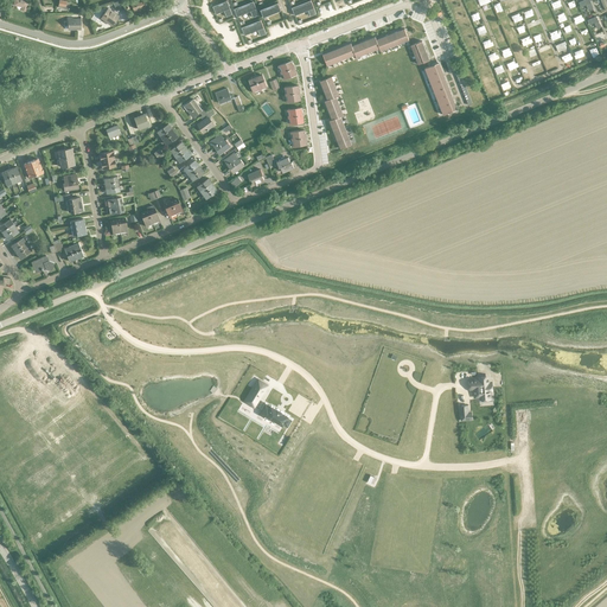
[(134,12),(147,6),(144,0),(138,2),(138,1),(131,4),(134,12)]
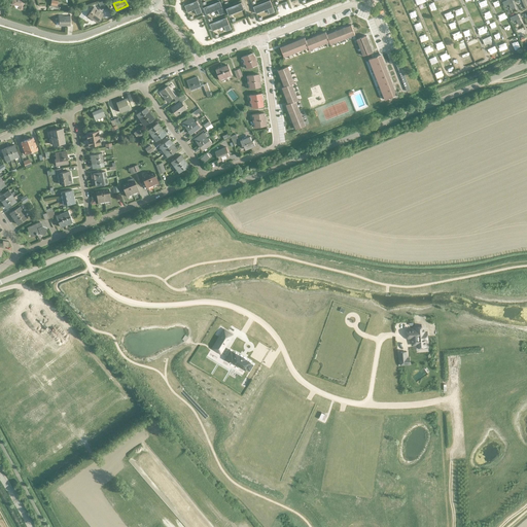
[(270,0),(253,7),(255,13),(256,13),(255,12),(267,8),(270,14),(275,12),(270,0)]
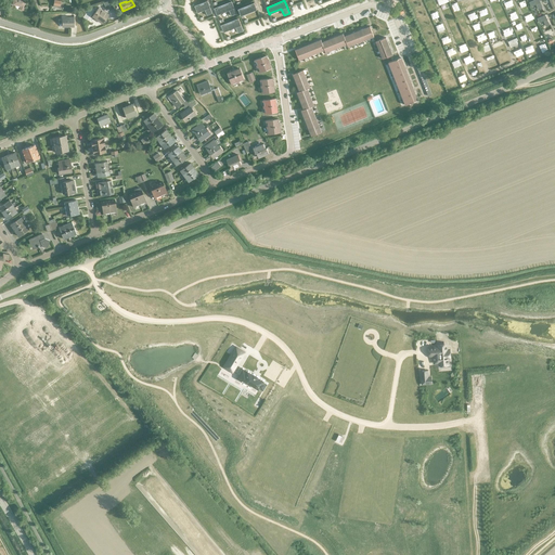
[(538,0),(536,0),(529,3),(531,8),(536,5),(538,10),(542,8),(538,0)]
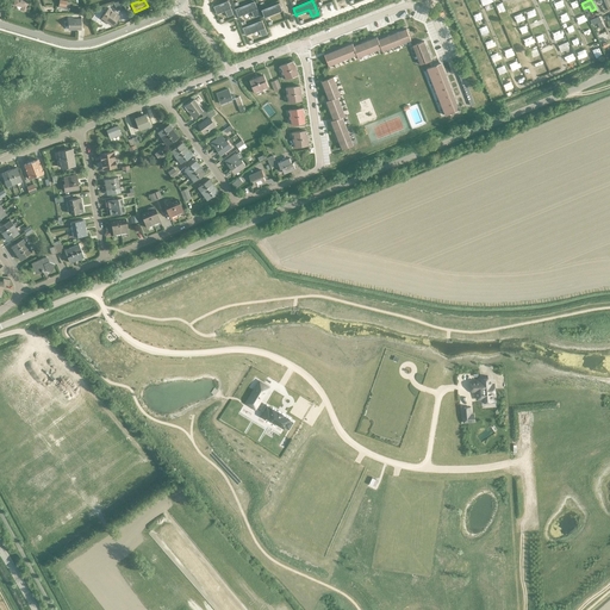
[(228,1),(213,7),(217,14),(217,13),(224,10),(225,11),(228,17),(234,14),(228,1)]
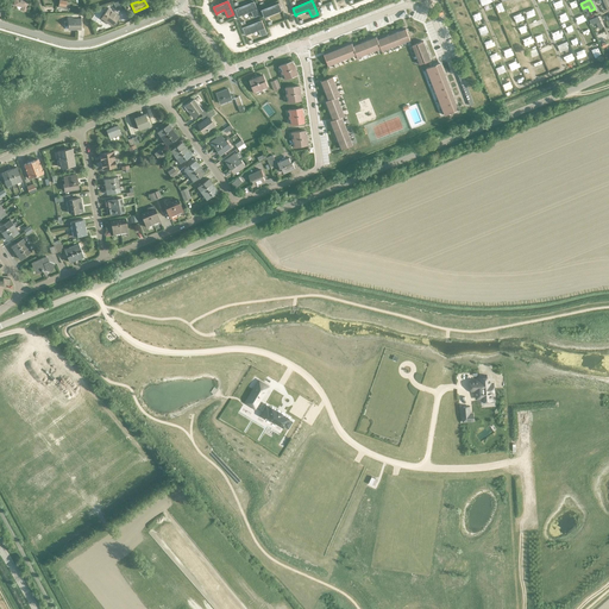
[(255,1),(234,8),(238,17),(238,16),(251,10),(253,18),(259,16),(255,1)]
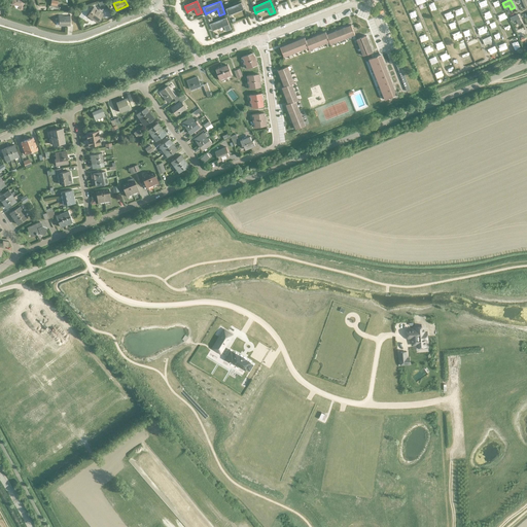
[(241,2),(225,8),(229,15),(229,14),(229,13),(243,8),(244,9),(241,2)]
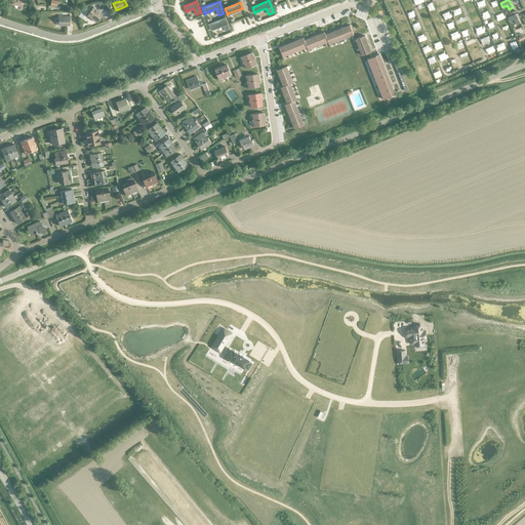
[(103,14),(96,9),(93,7),(87,15),(93,21),(95,17),(96,17),(98,18),(103,14)]
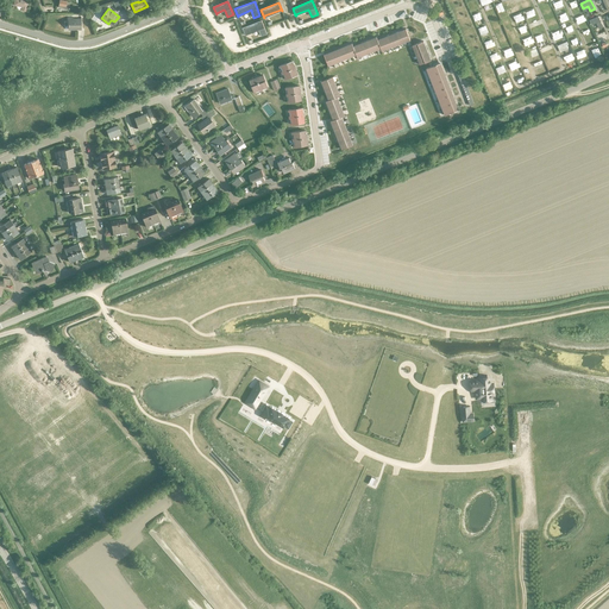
[(563,14),(556,18),(558,25),(565,22),(563,14)]
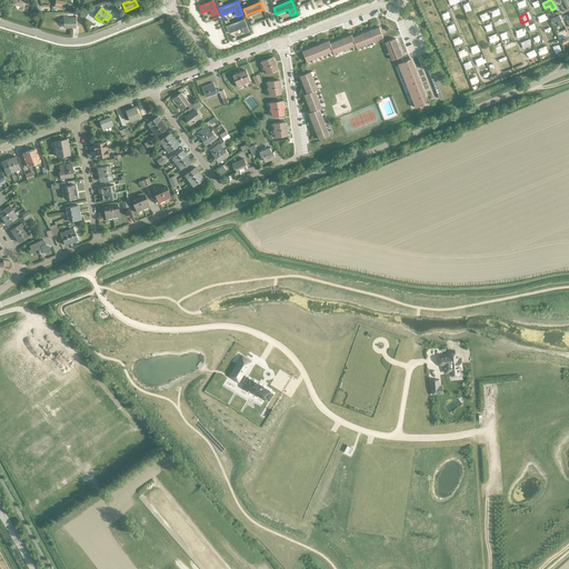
[(63,27),(76,27),(76,19),(68,19),(68,16),(63,17),(63,27)]
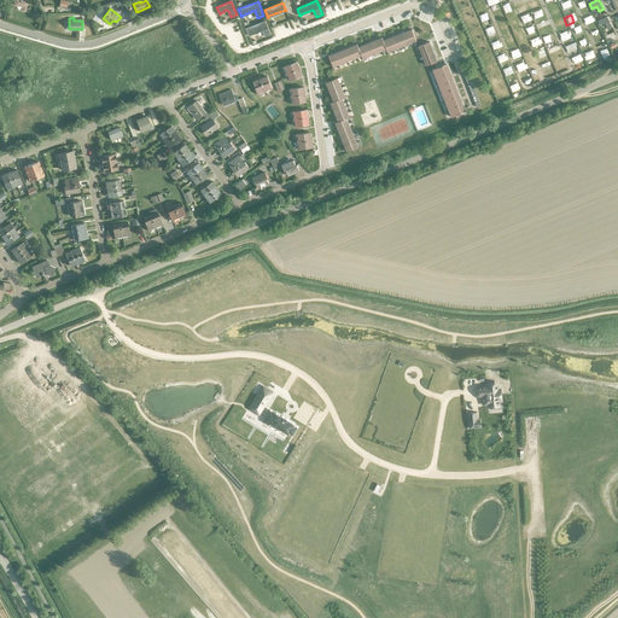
[(607,18),(599,22),(600,27),(605,24),(607,30),(612,29),(607,18)]
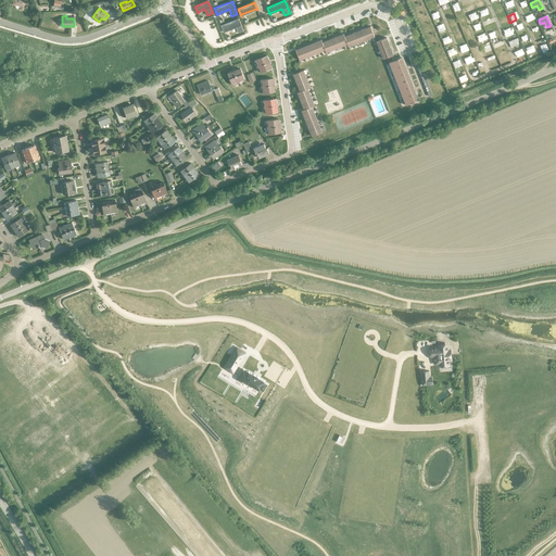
[(239,19),(222,25),(224,33),(224,32),(236,26),(238,33),(243,30),(239,19)]
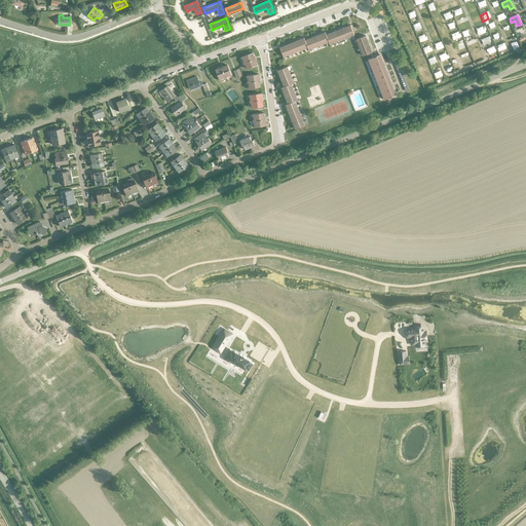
[(347,26),(345,26),(350,37),(354,35),(350,25),(347,26)]
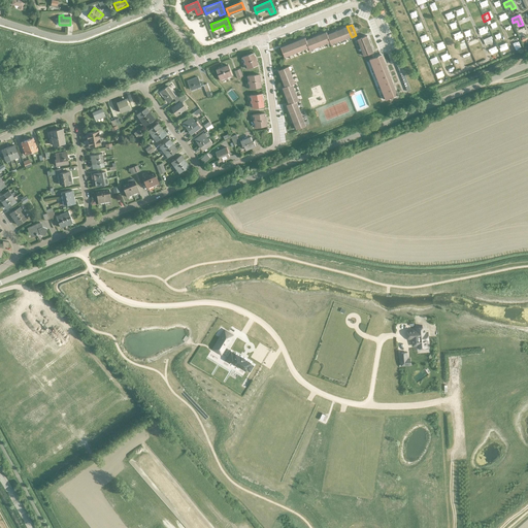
[(340,29),(339,29),(343,40),(348,38),(343,28),(340,29)]
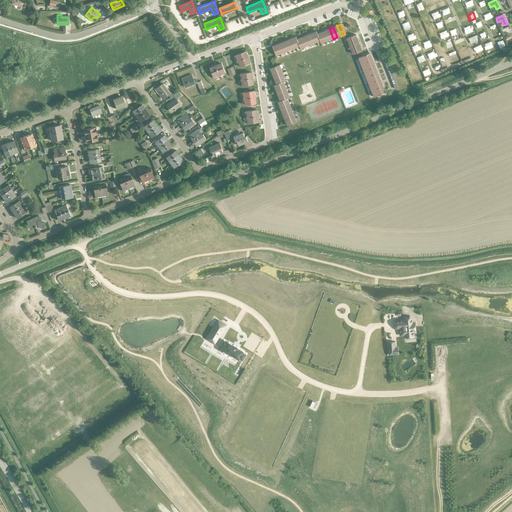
[(322,31),(321,31),(325,42),(329,40),(325,30),(322,31)]
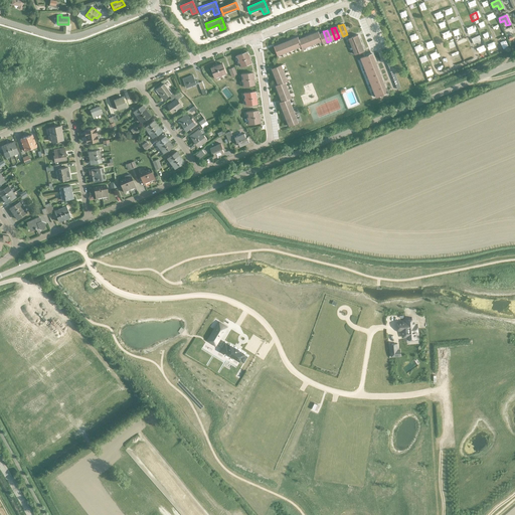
[(447,32),(439,34),(441,40),(449,38),(447,32)]
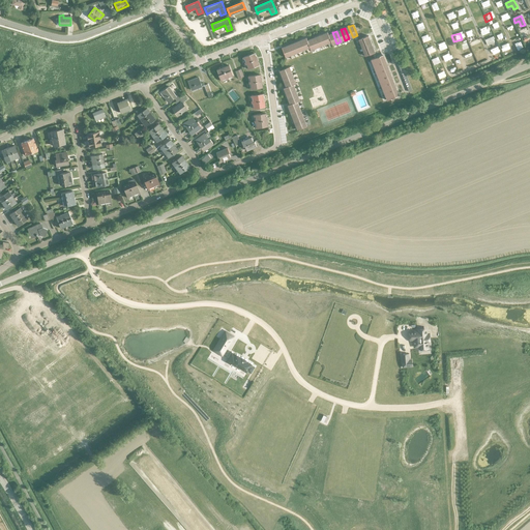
[(316,36),(315,36),(319,48),(323,46),(319,35),(317,36),(316,36)]
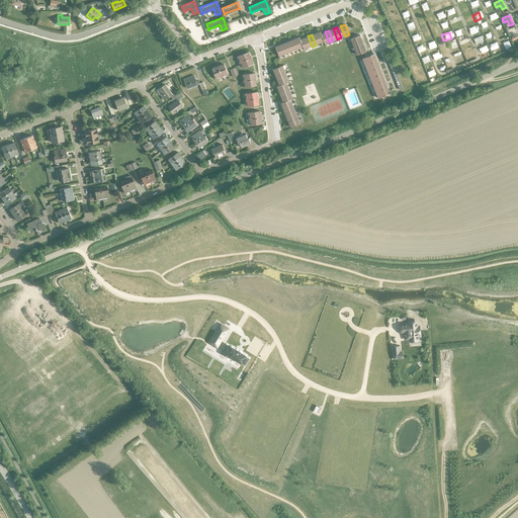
[(416,34),(409,37),(411,44),(418,41),(416,34)]
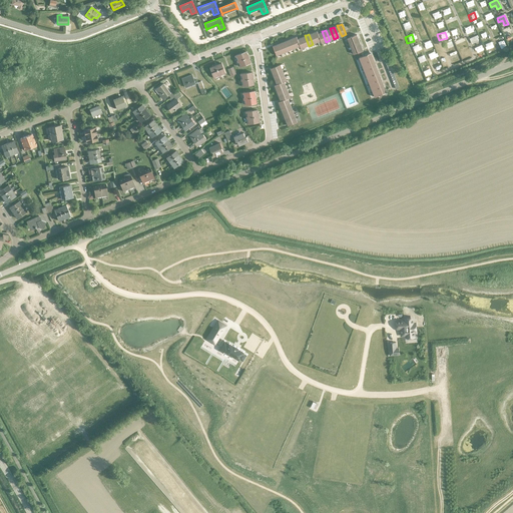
[(294,37),(292,38),(297,48),(300,46),(297,38),(297,37),(294,38),(294,37)]
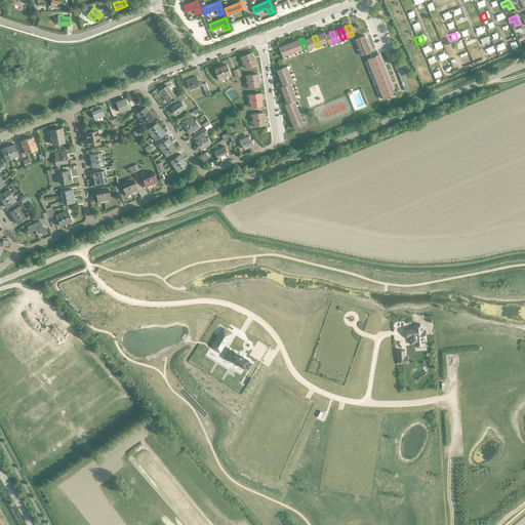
[(312,48),(308,38),(306,39),(304,39),(307,47),(308,50),(312,48)]
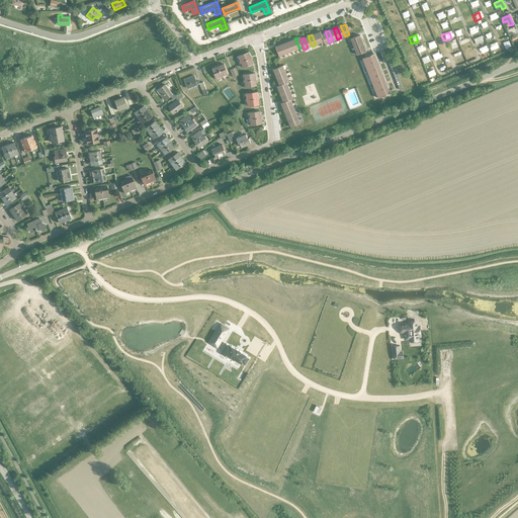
[(362,38),(352,44),(354,47),(363,44),(362,40),(363,40),(362,38)]
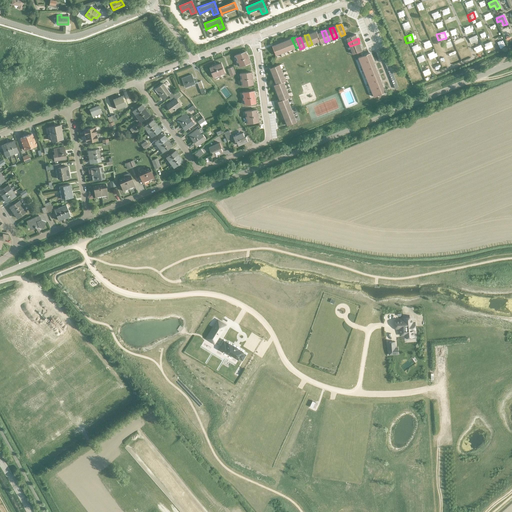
[(285,40),(284,41),(288,51),(292,50),(288,40),(285,41),(285,40)]
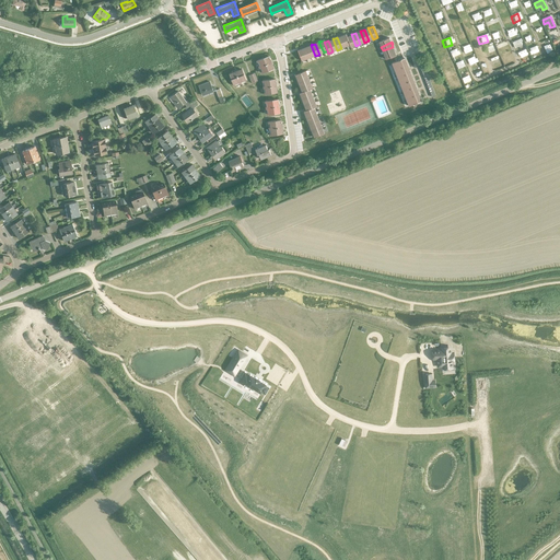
[(311,58),(306,47),(303,48),(303,47),(302,48),(306,59),(311,58)]
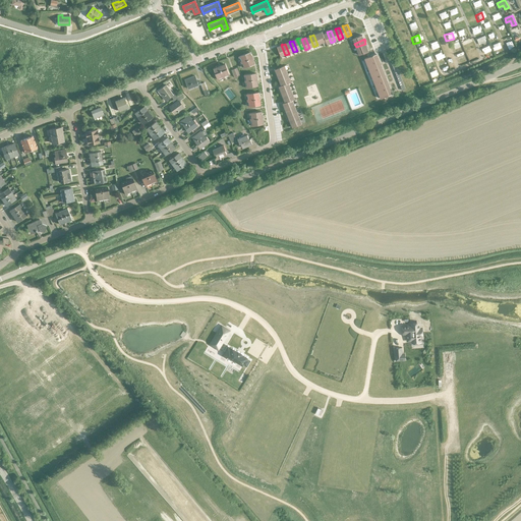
[(489,47),(491,53),(500,50),(497,44),(489,47)]
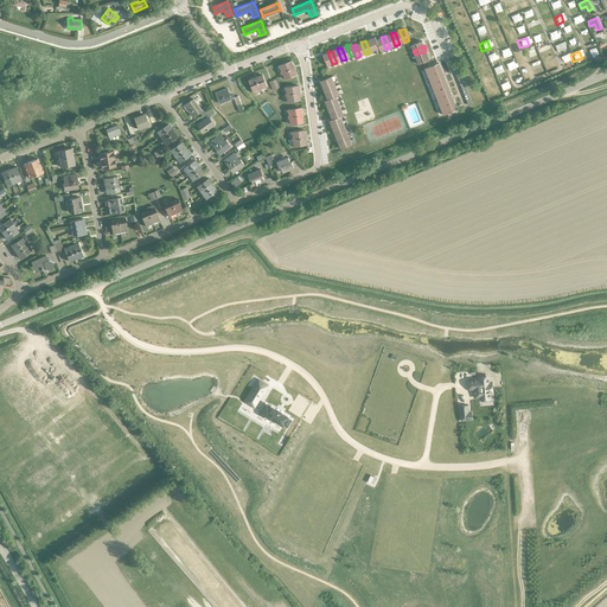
[(429,57),(429,55),(416,59),(419,64),(429,59),(428,57),(429,57)]
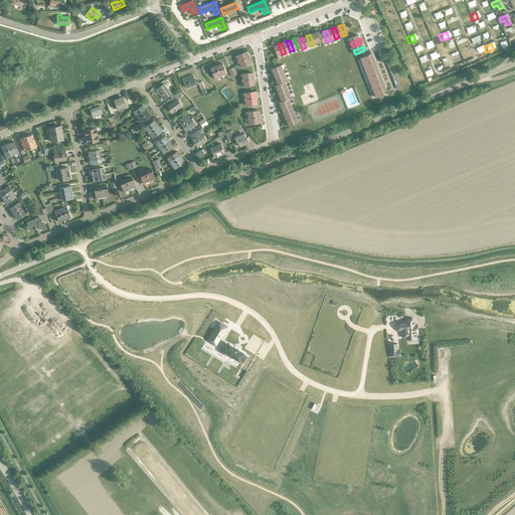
[(413,54),(420,51),(418,46),(410,49),(413,54)]
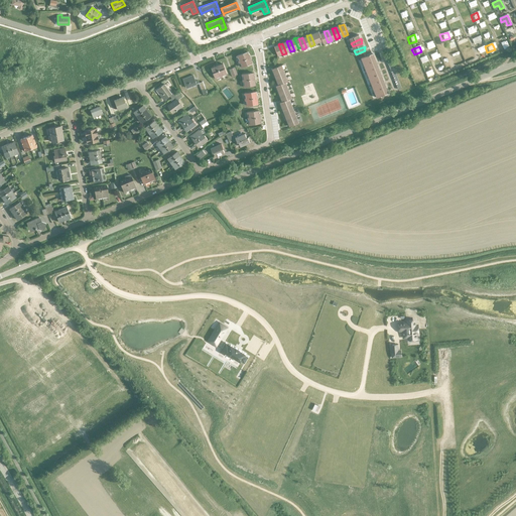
[(248,51),(237,56),(241,68),(252,63),(251,60),(251,58),(250,56),(249,54),(248,51)]
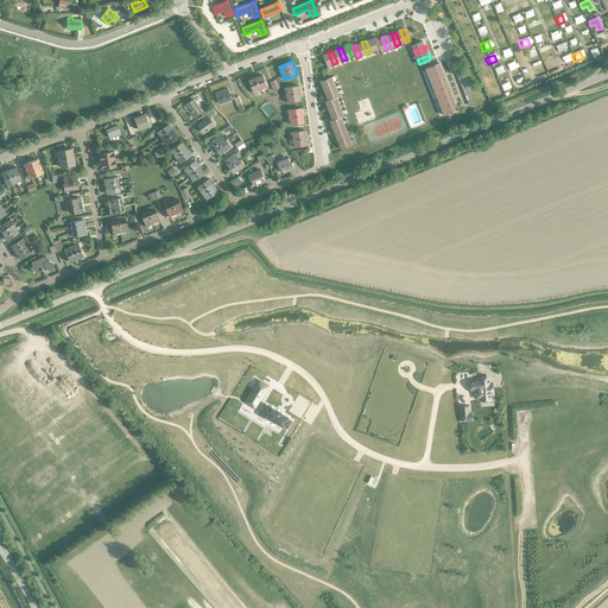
[(443,115),(457,109),(439,63),(425,68),(443,115)]
